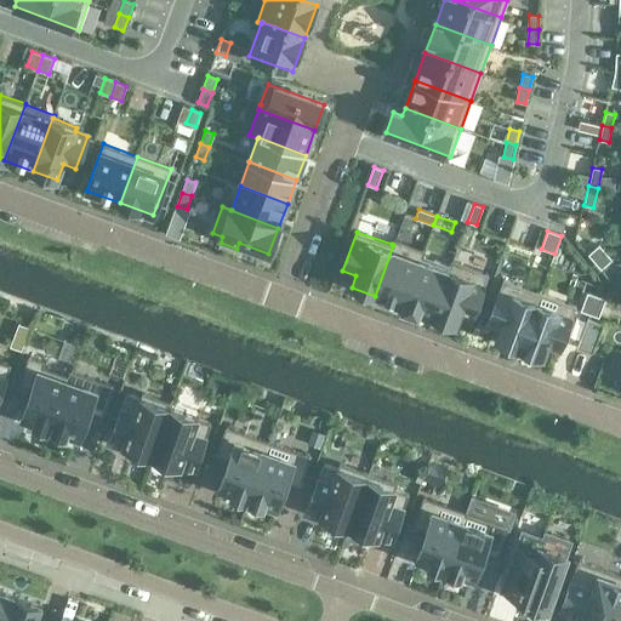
[(422,256),(425,250),(394,239),(392,244),(393,245),(375,296),(404,306),(422,256)]
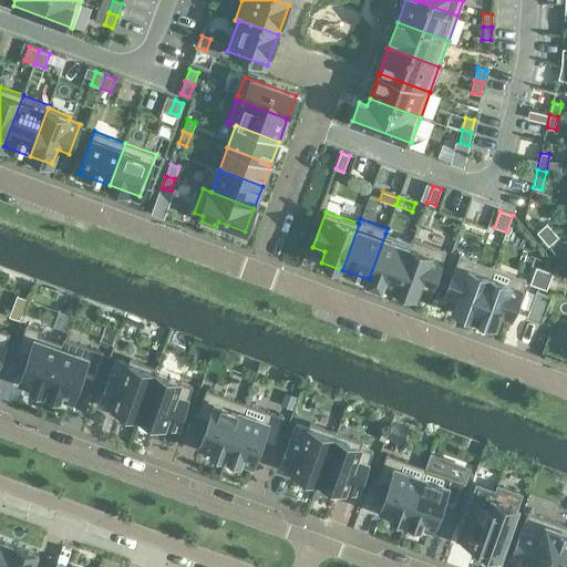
[(543,239),(553,230),(547,224),(537,233),(543,239)]
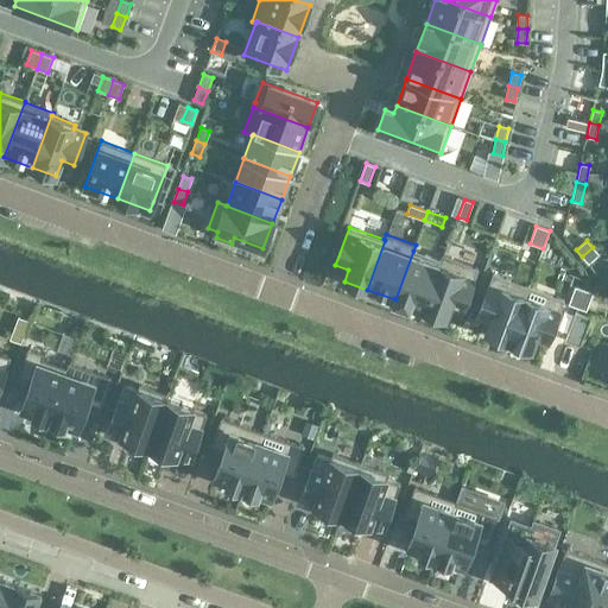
[(588,264),(599,254),(593,247),(582,257),(588,264)]
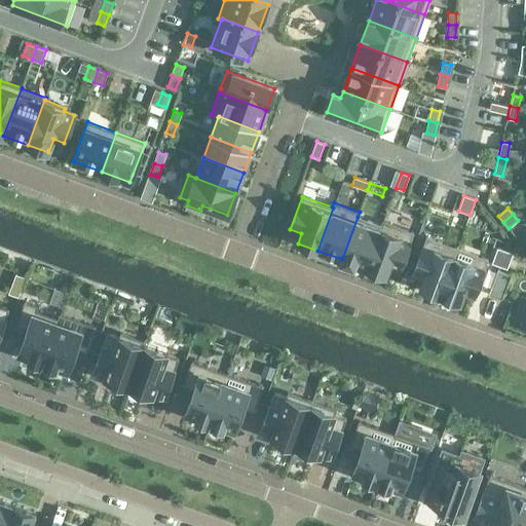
[(382,225),(380,225),(358,217),(342,259),(341,261),(353,266),(354,264),(358,265),(366,268),(382,225)]
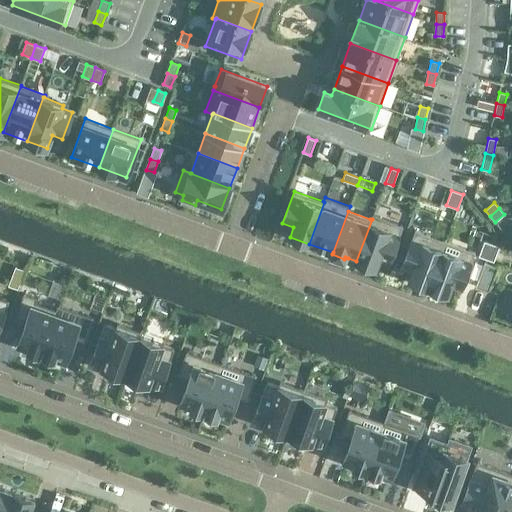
[(390,263),(403,226),(372,214),(370,219),(372,219),(356,261),(375,268),(379,259),(390,263)]
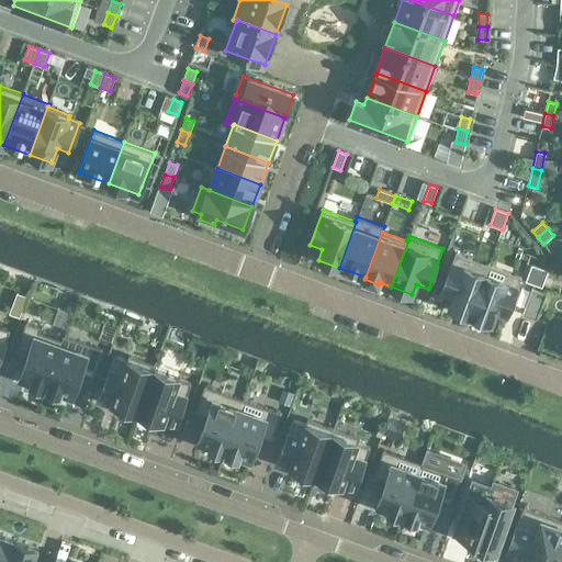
[(470,315),(489,265),(456,253),(441,293),(453,298),(449,307),(470,315)]
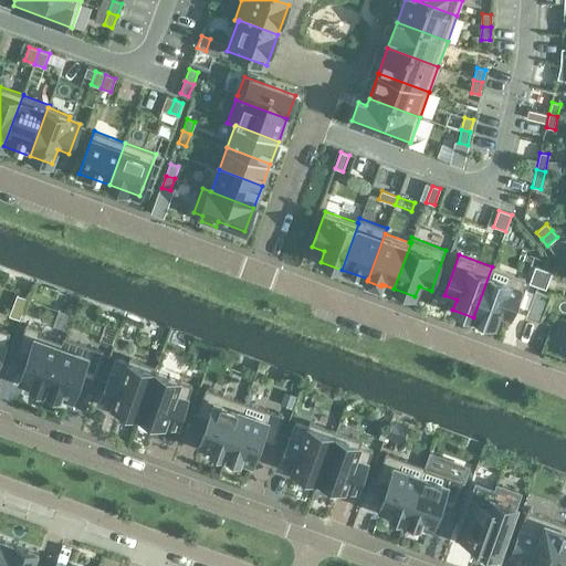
[(511,320),(525,279),(492,266),(473,317),(494,325),(499,315),(511,320)]
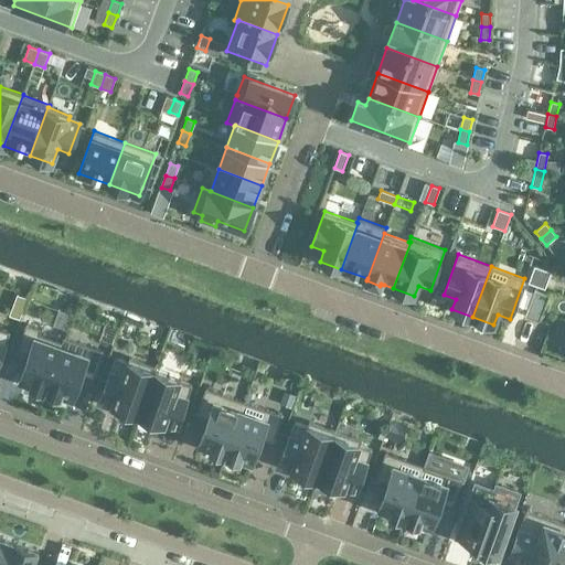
[(536,286),(543,269),(534,266),(529,283),(536,286)]
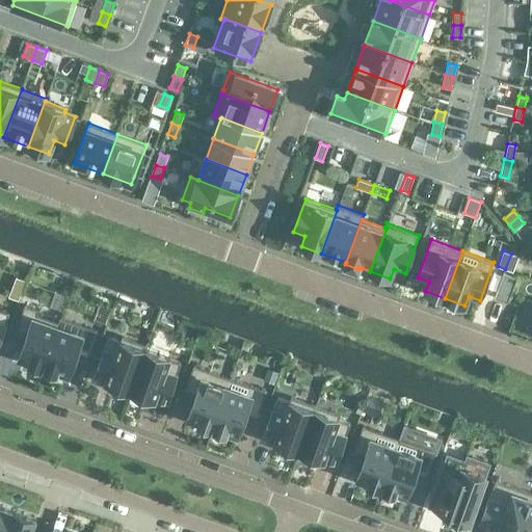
[(513,272),(519,256),(511,254),(505,269),(513,272)]
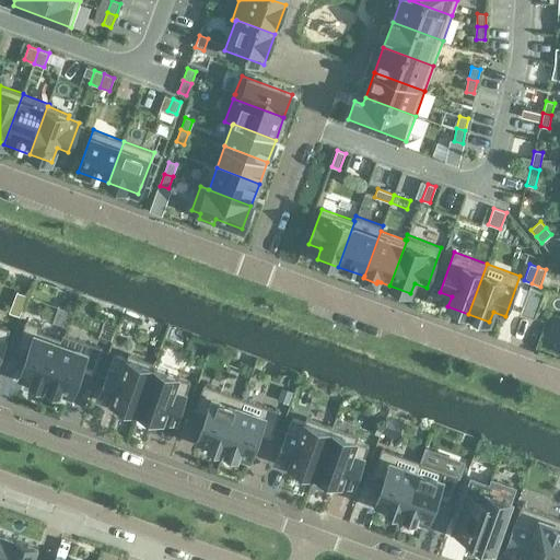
[(534,318),(544,292),(531,288),(521,313),(534,318)]
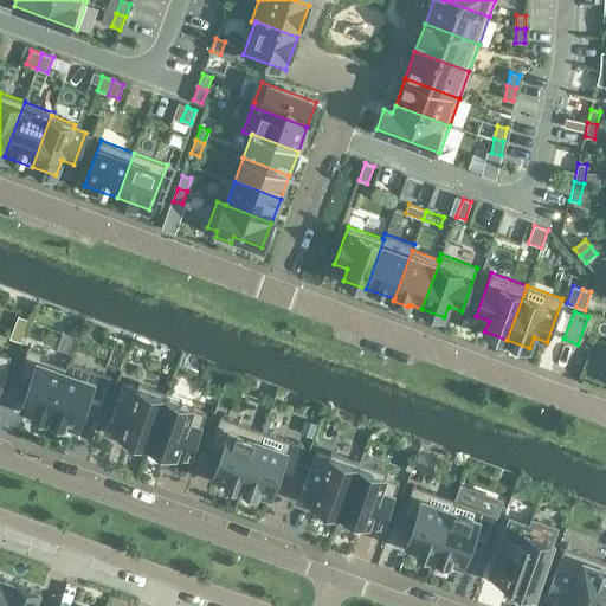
[(28,347),(18,375),(31,380),(21,407),(33,412),(33,414),(49,419),(68,367),(44,358),(45,353),(28,347)]
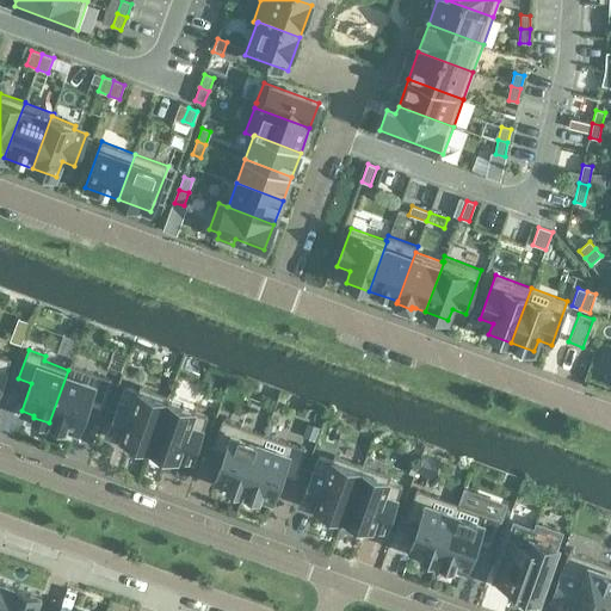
[(0,389),(2,383),(11,359),(0,355),(0,389)]
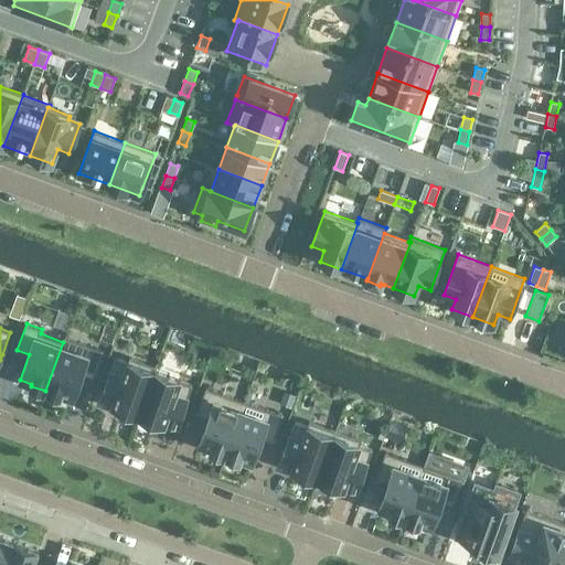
[(63,342),(45,391),(60,396),(61,395),(73,400),(82,373),(94,377),(104,352),(64,337),(63,342)]
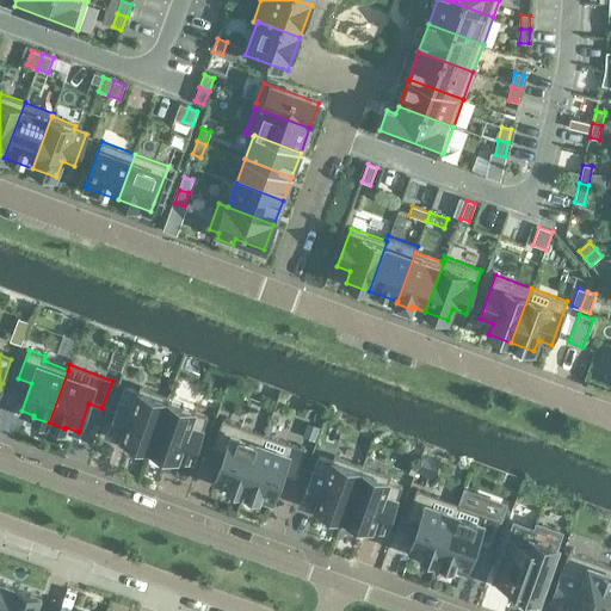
[(124,387),(109,432),(122,437),(121,439),(133,443),(130,450),(147,456),(166,401),(167,402),(170,396),(140,386),(139,392),(124,387)]
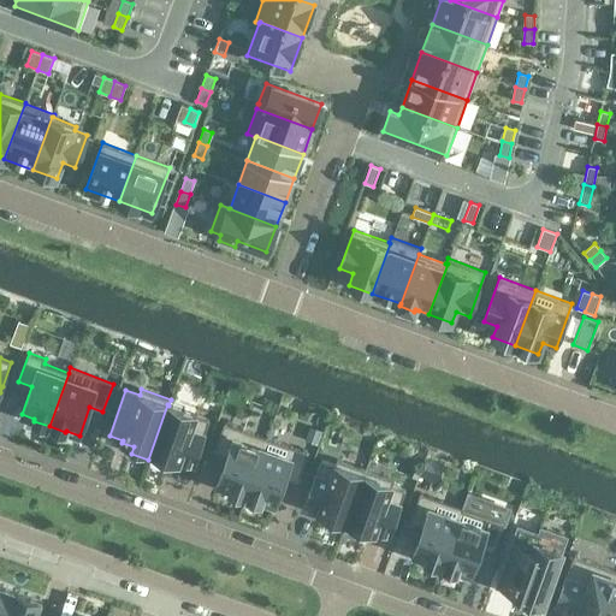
[(167,404),(148,460),(165,466),(167,458),(179,463),(181,461),(194,466),(209,420),(169,406),(167,404)]
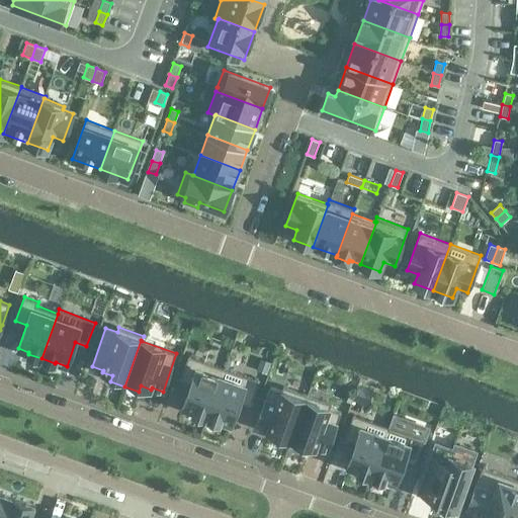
[(188,355),(180,379),(190,383),(182,408),(183,408),(193,411),(193,413),(206,418),(224,367),(188,355)]
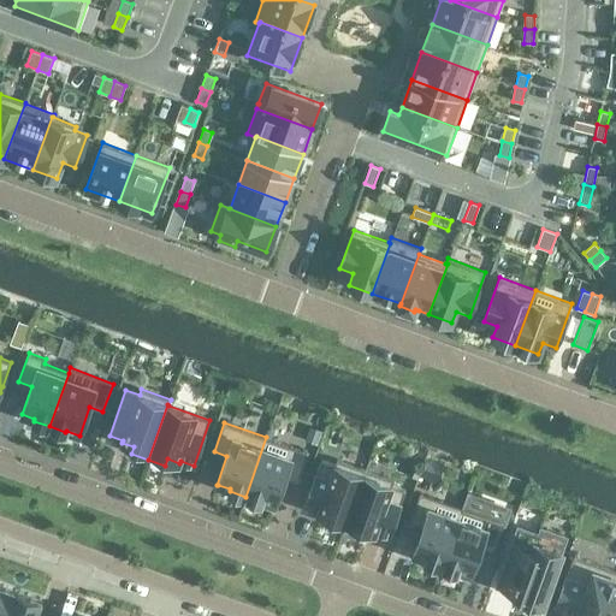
[(266,437),(246,497),(261,503),(262,501),(274,505),(285,478),(298,483),(308,452),(266,437)]
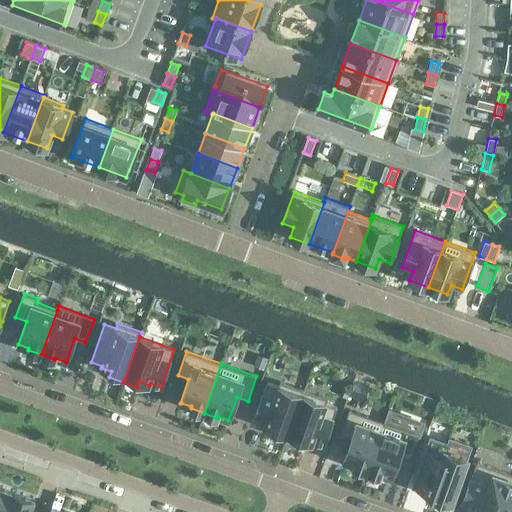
[(267,382),(253,420),(265,424),(264,426),(274,429),(272,435),(286,440),(304,390),(280,382),(278,386),(267,382)]
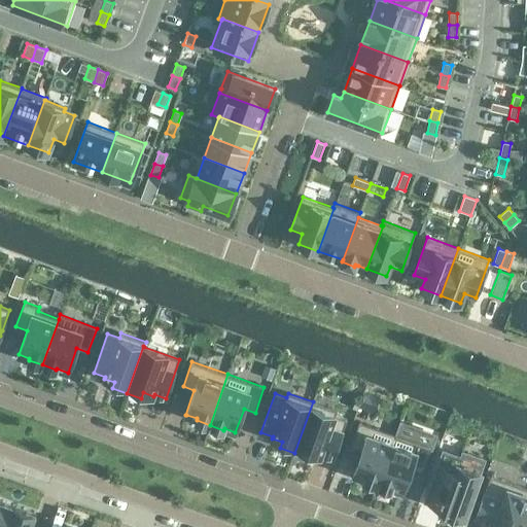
[(313,401),(294,453),(309,458),(311,452),(320,456),(321,454),(334,458),(347,419),(336,415),(337,411),(313,401)]
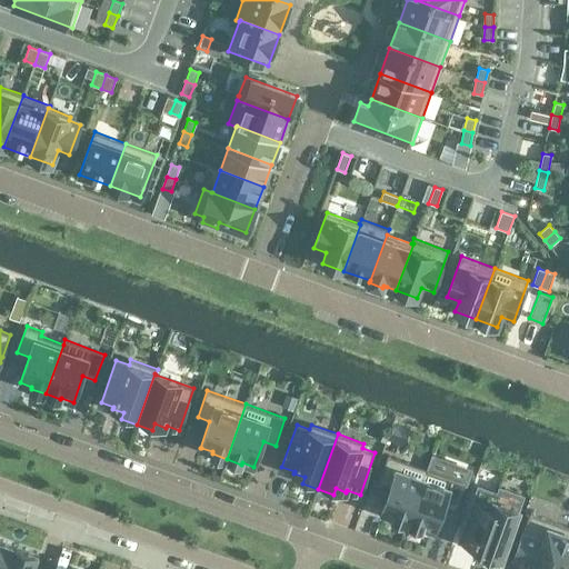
[(388,455),(378,482),(390,487),(381,512),(408,521),(427,469),(388,455)]
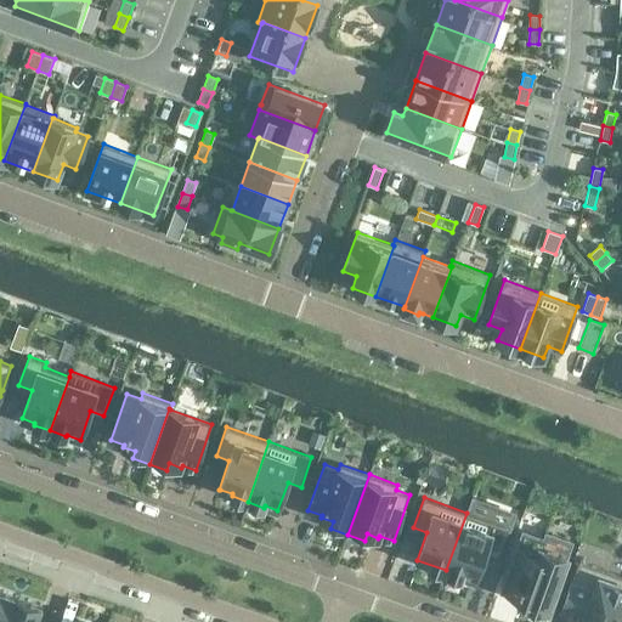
[(467,513),(446,570),(475,581),(485,553),(498,557),(509,527),(467,513)]
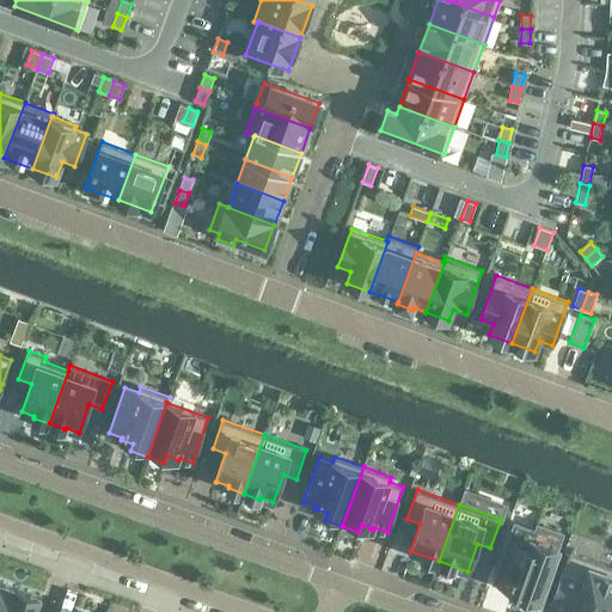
[(534,531),(514,524),(494,582),(514,589),(513,592),(538,601),(561,536),(536,527),(534,531)]
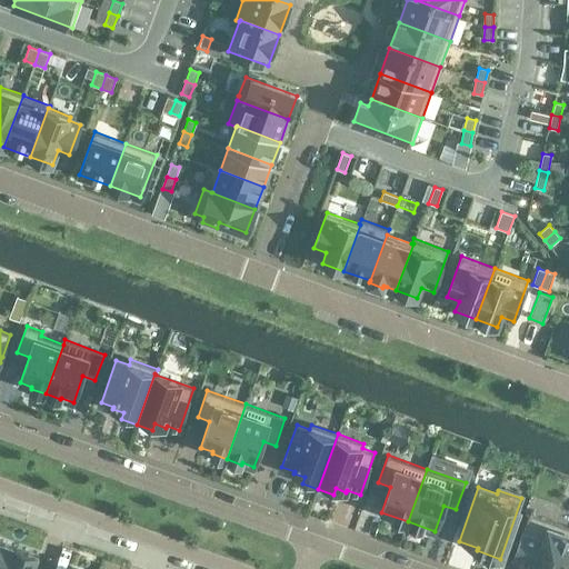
[(568,527),(530,513),(513,559),(533,567),(532,568),(563,568),(568,555),(568,527)]
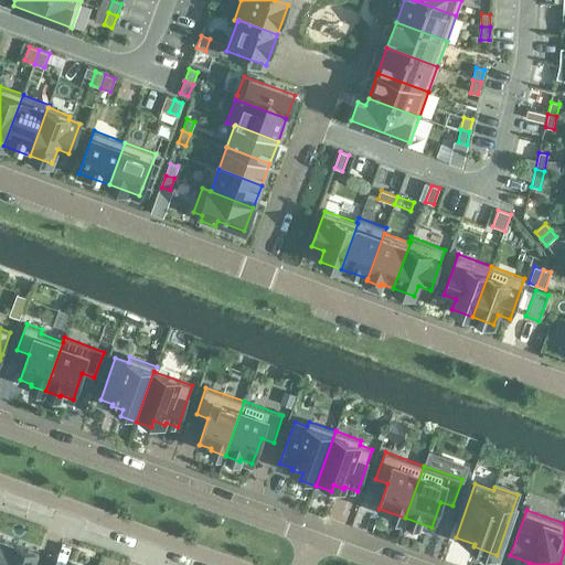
[(0,564),(6,564),(14,543),(0,537),(0,564)]
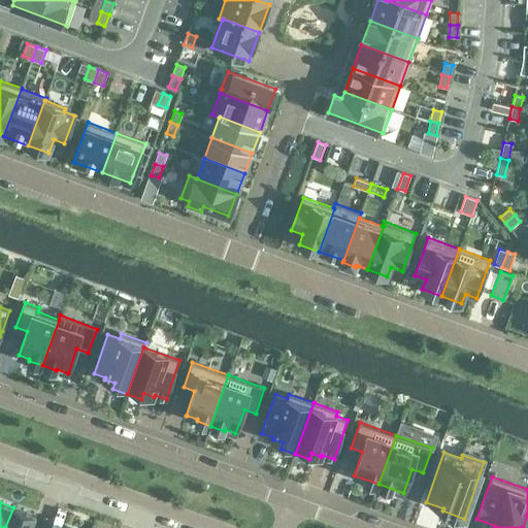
[(31,527),(35,516),(13,507),(5,527),(31,527)]
